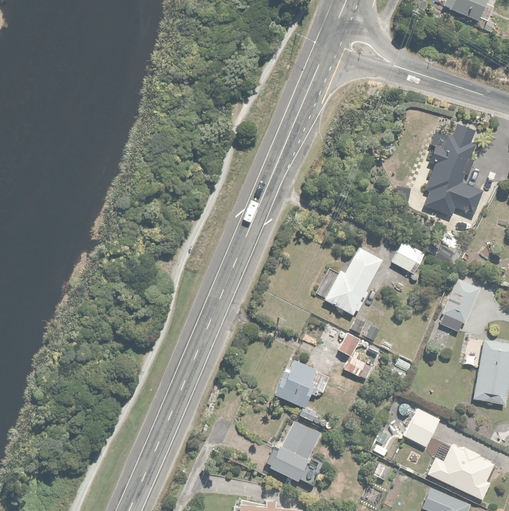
[(452,0),(479,11),(484,0),(452,0)]
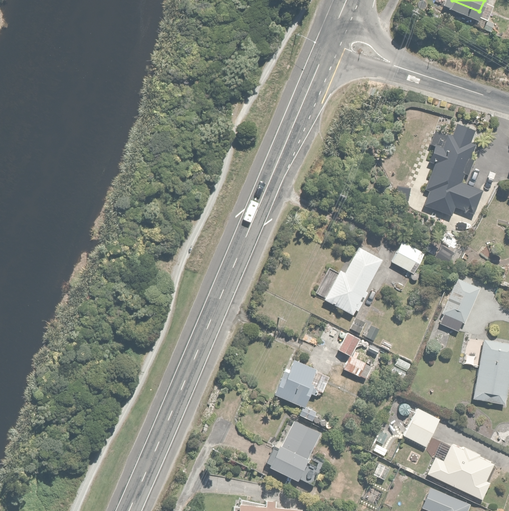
[(448,137),(436,132),(429,154),(436,156),(432,167),(435,168),(427,192),(430,193),(426,205),(430,206),(427,213),(453,221),(457,209),(475,216),(484,191),(467,185),(480,144),(472,142),(476,130),(453,122),(448,137)]
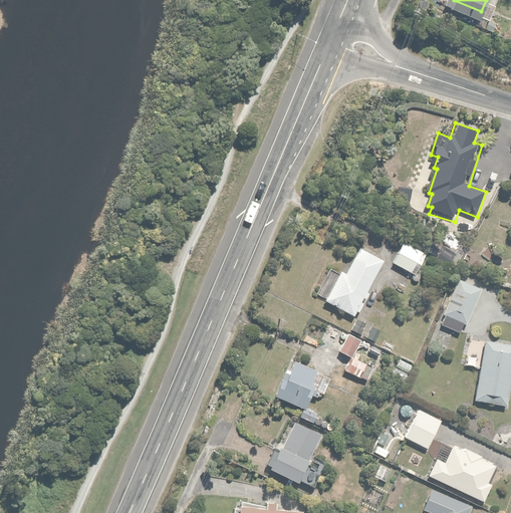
[(415,190),(400,187),(397,200),(412,204),(415,190)]
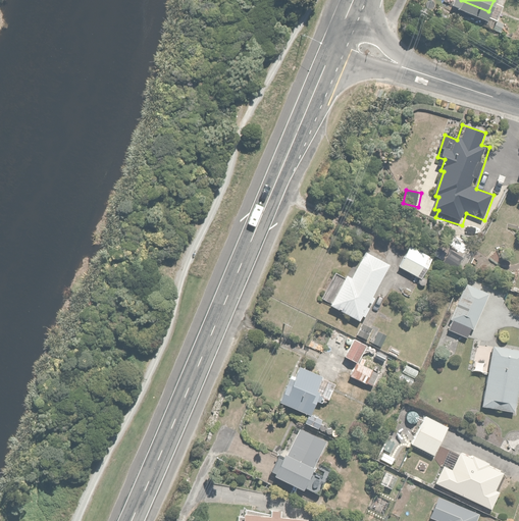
[(434,262),(410,248),(398,269),(422,282),(434,262)]
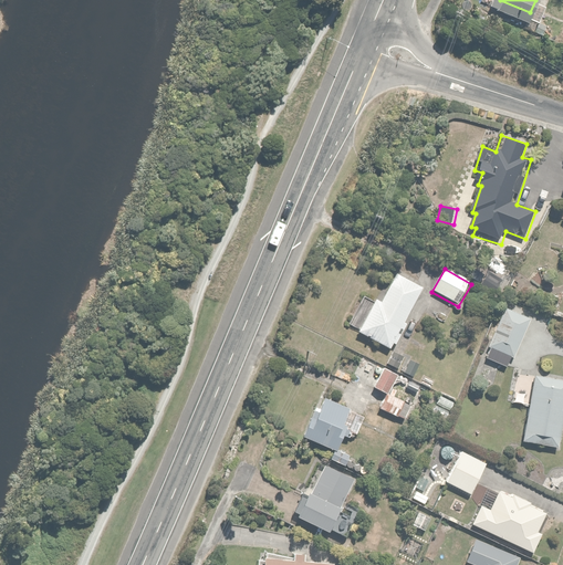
[(381,303),(371,297),(354,332),(392,351),(423,289),(395,275),(381,303)]
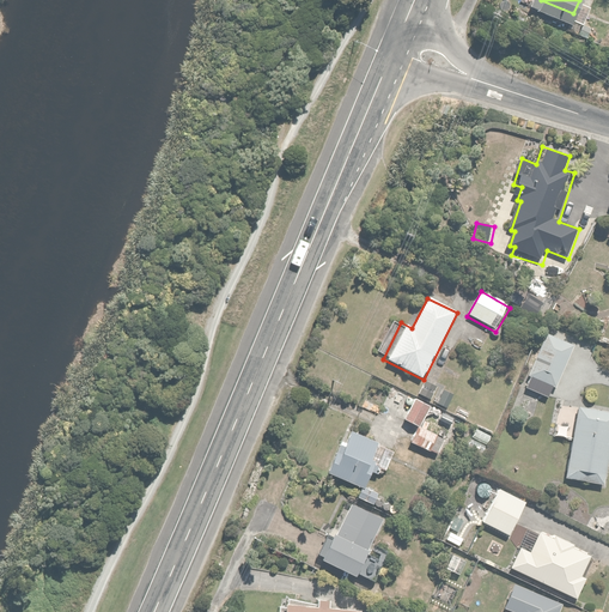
[(574,344),(546,332),(528,375),(556,387),(574,344)]
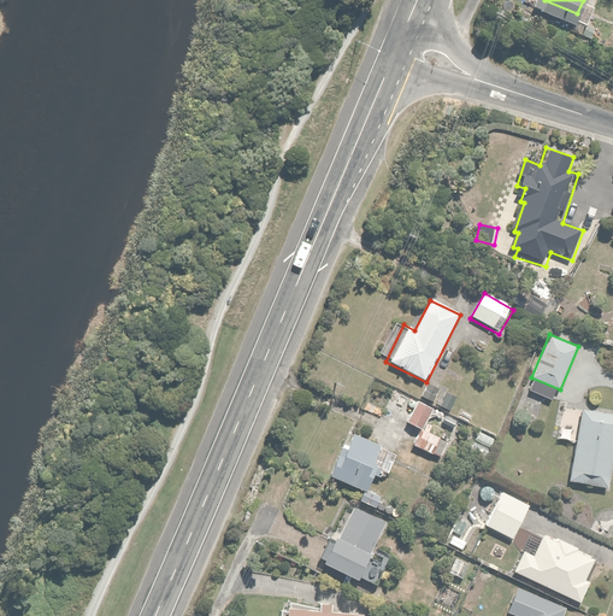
[(425,382),(418,394),(434,403),(440,391),(425,382)]
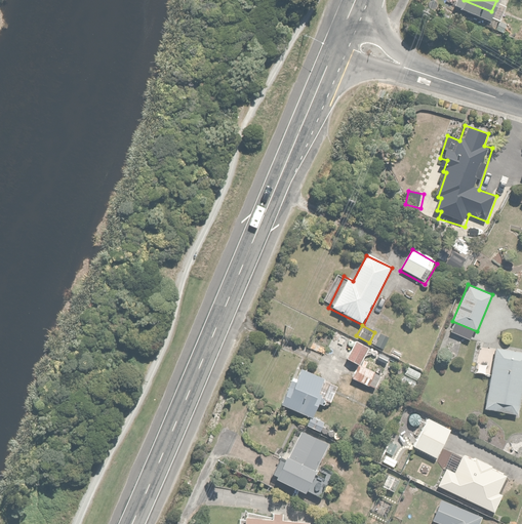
[(367,347),(355,339),(346,356),(357,363),(367,347)]
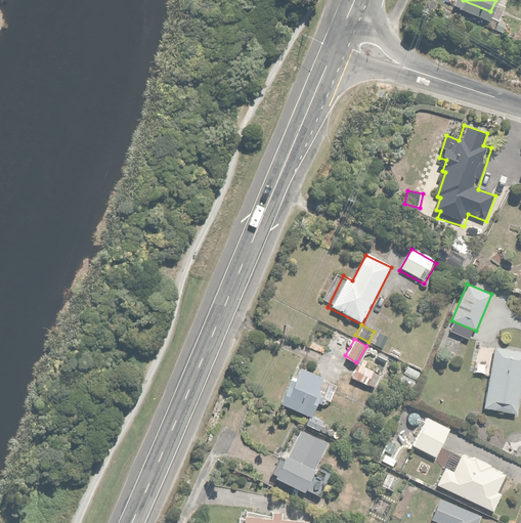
[(392,345),(388,354),(399,359),(403,351),(392,345)]
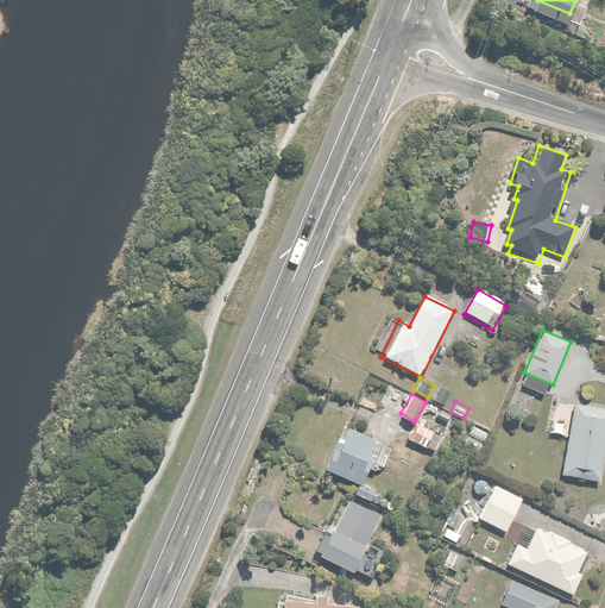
[(604,408),(558,401),(553,433),(568,436),(562,476),(600,482),(604,451),(604,408)]
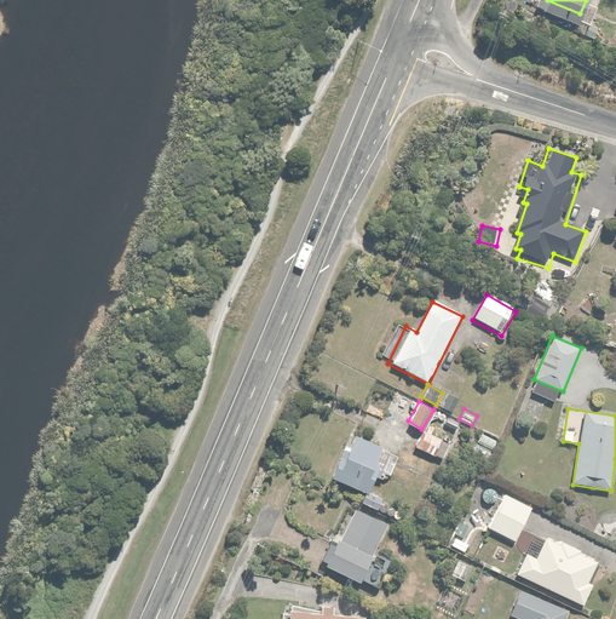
[(441,439),(424,429),(415,446),(432,456),(441,439)]
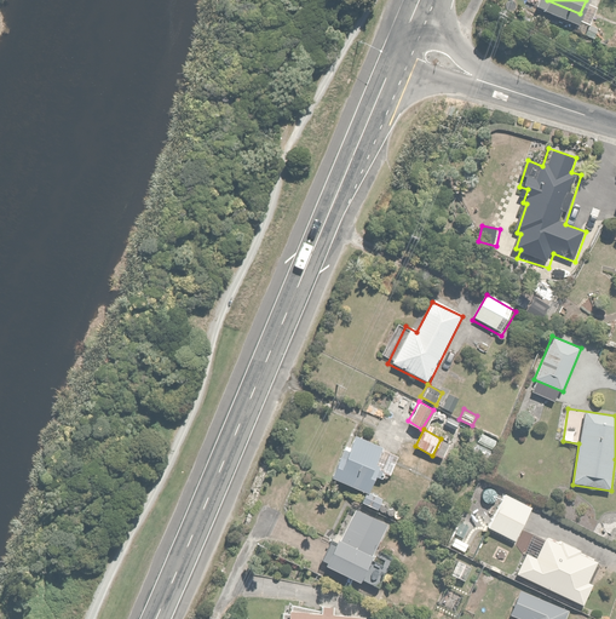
[(398,458),(352,434),(330,475),(364,492),(373,474),(386,481),(398,458)]
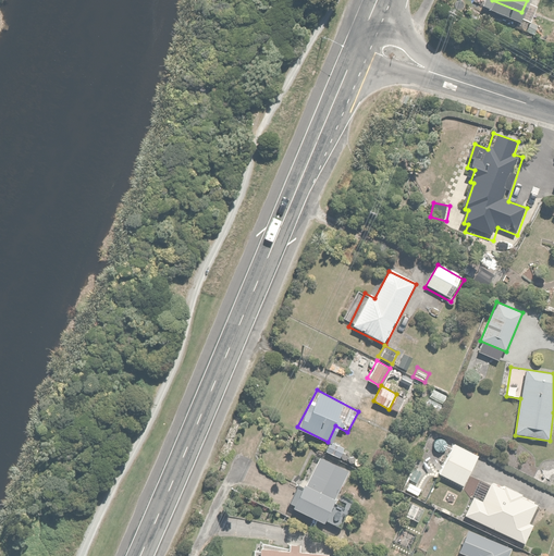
[(345,447),(331,441),(325,452),(339,459),(345,447)]
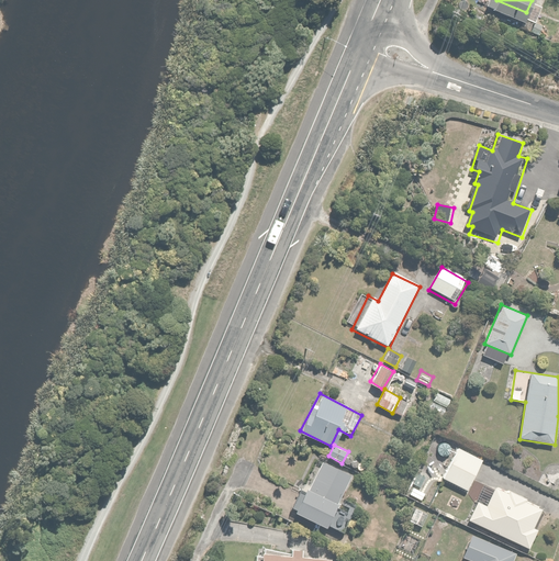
[(483,459),(457,447),(443,479),(469,491),(483,459)]
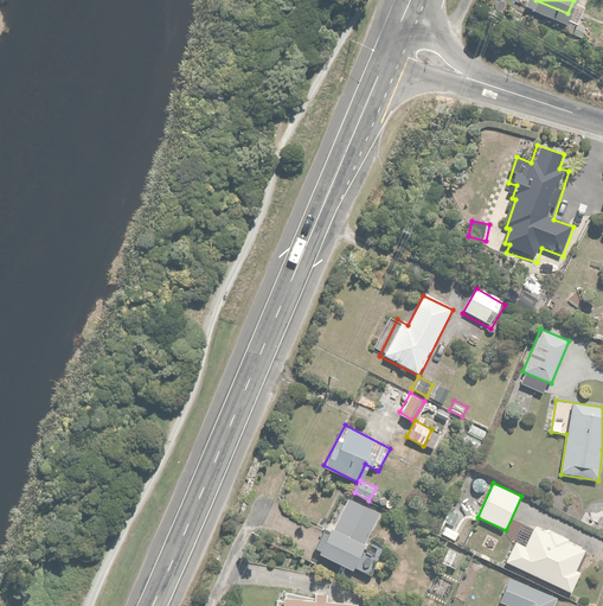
[(379,516),(344,498),(331,524),(324,521),(308,552),(348,571),(351,565),(370,574),(380,552),(365,543),(379,516)]
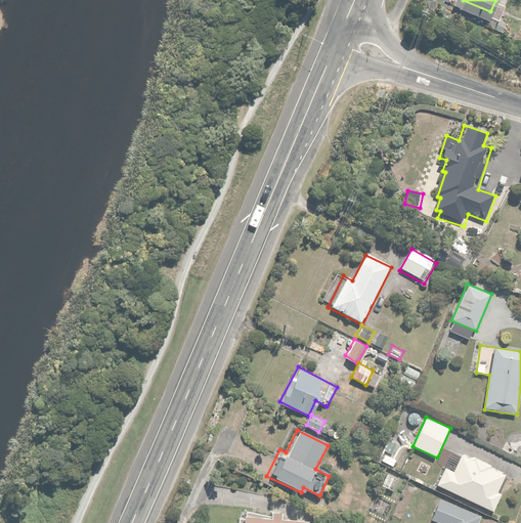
[(399,460),(386,453),(381,463),(394,470),(399,460)]
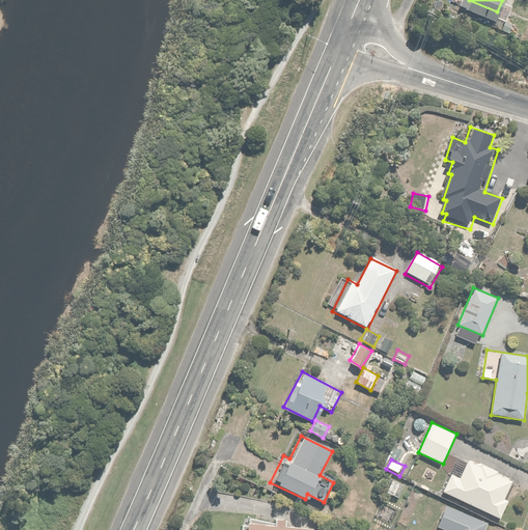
[(511,481),(468,459),(459,476),(451,473),(443,490),(499,518),(509,497),(505,495),(511,481)]
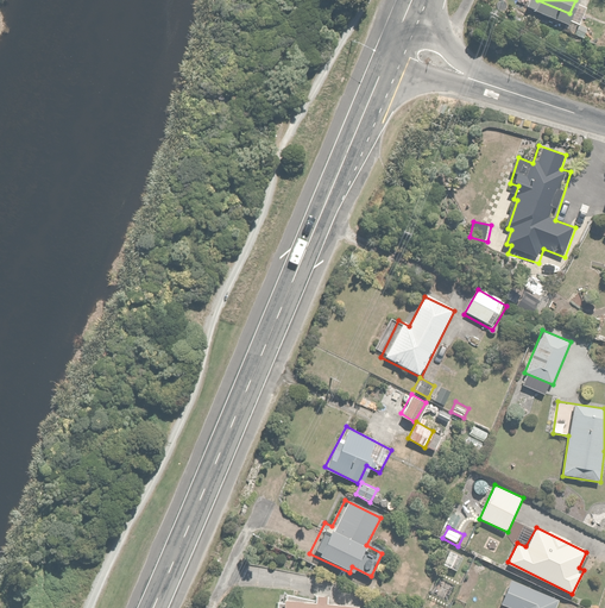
[(555,607),(559,599),(511,578),(500,605),(509,607),(555,607)]
